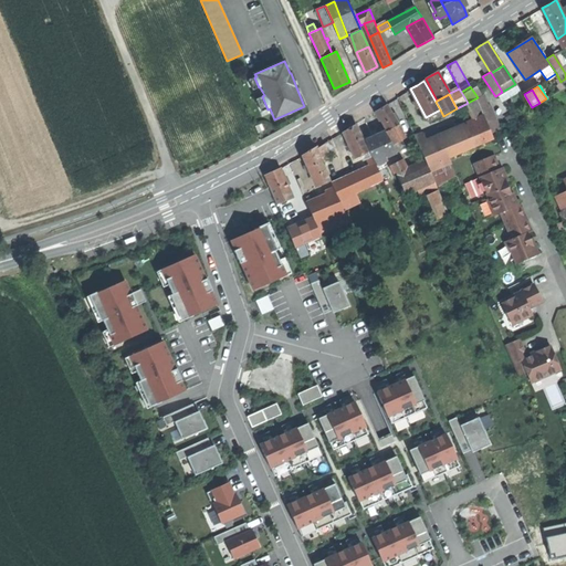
[(477,100),(468,105),(478,124),(485,121),(477,100)]
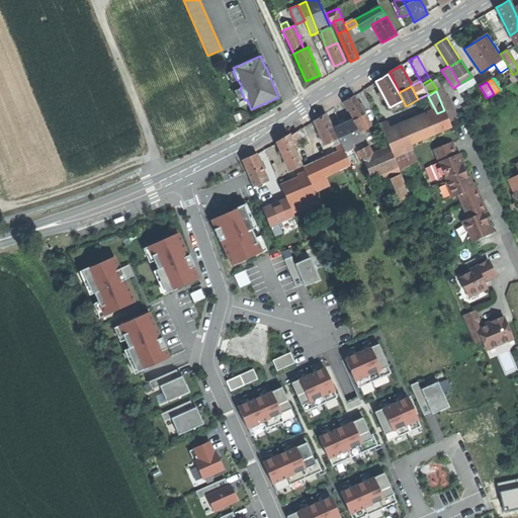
[(344,102),(355,119),(363,114),(365,113),(354,95),(348,99),(344,102)]
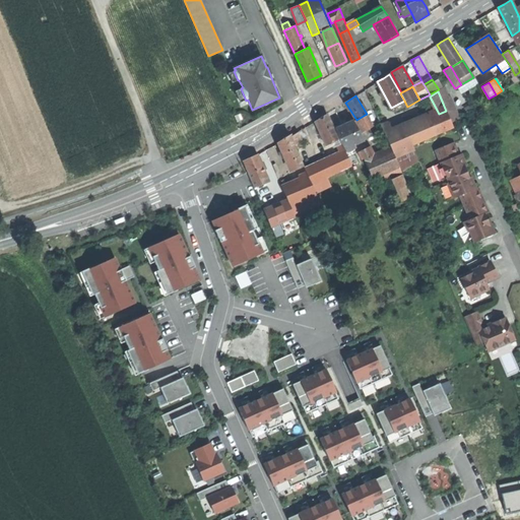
[(439,114),(429,118),(437,135),(453,128),(446,111),(439,114)]
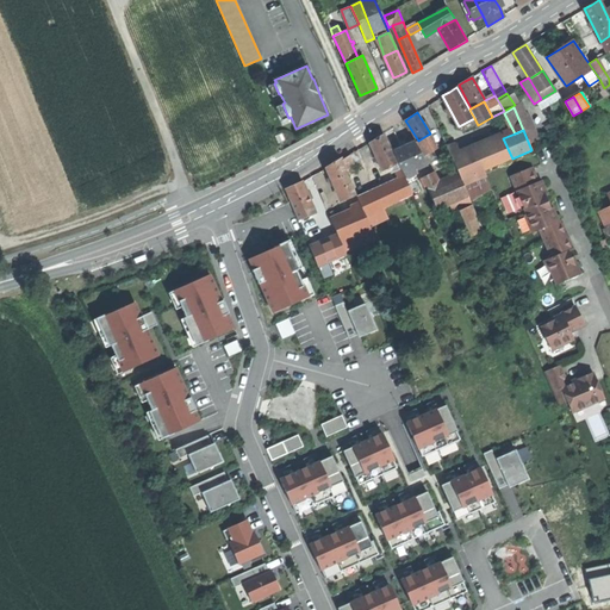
[(383,170),(397,163),(384,132),(377,137),(369,142),(383,170)]
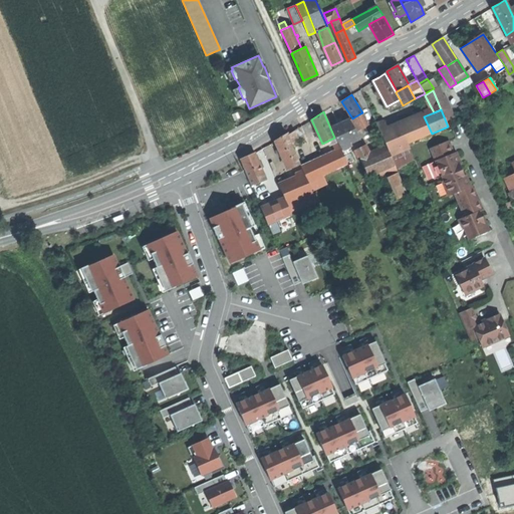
[(352,118),(350,119),(355,131),(365,125),(360,113),(352,118)]
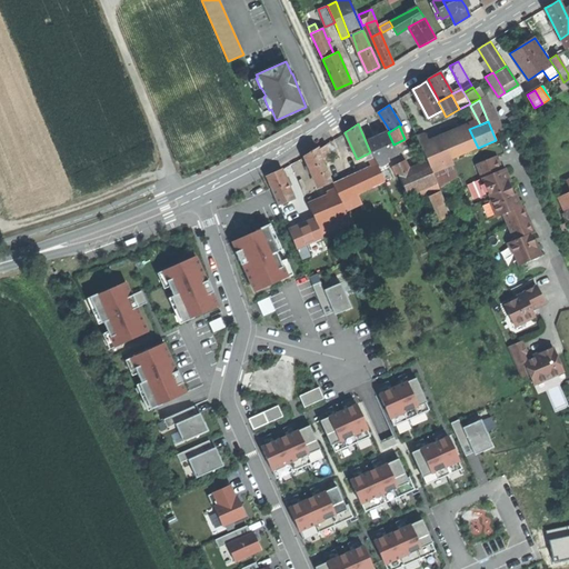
[(469,129),(442,140),(450,159),(478,148),(469,129)]
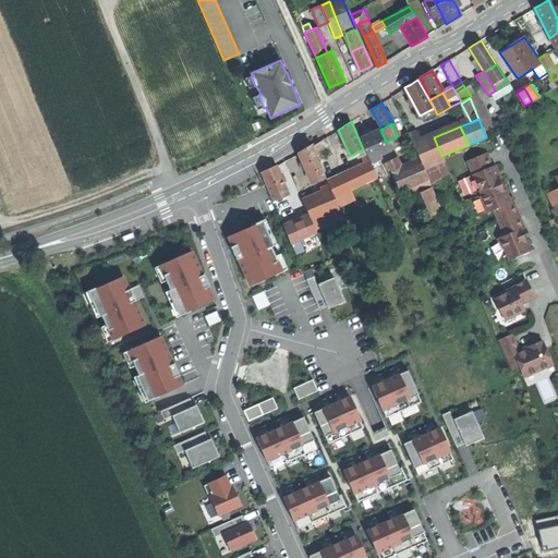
[(370,133),(360,138),(367,155),(371,162),(379,158),(379,156),(390,150),(386,142),(380,130),(379,129),(370,133)]
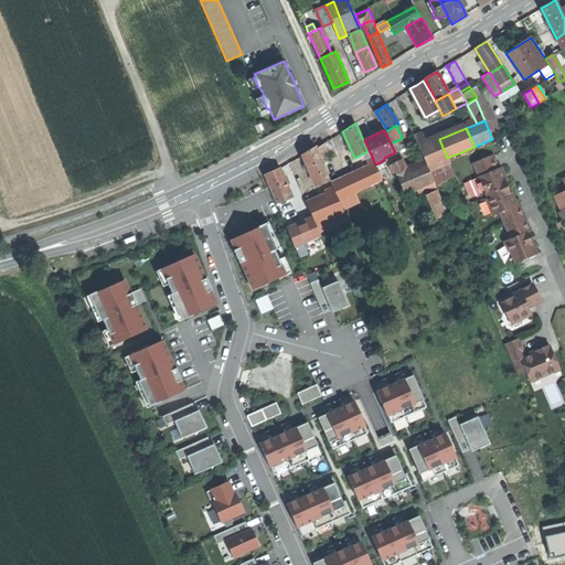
[(414,136),(419,147),(426,145),(422,132),(414,136)]
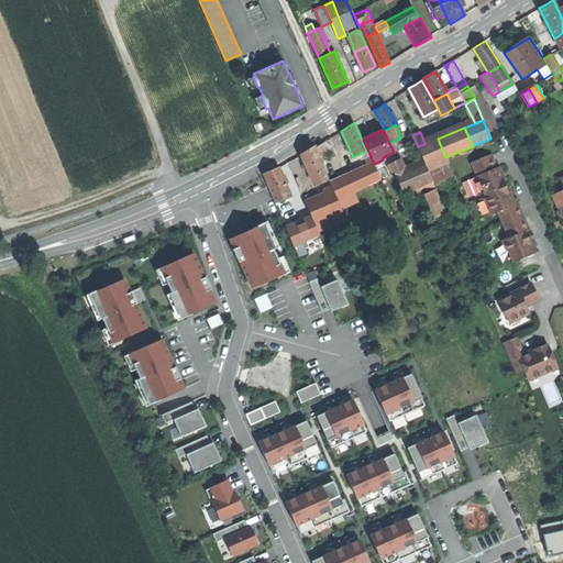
[(405,147),(400,138),(389,143),(394,152),(405,147)]
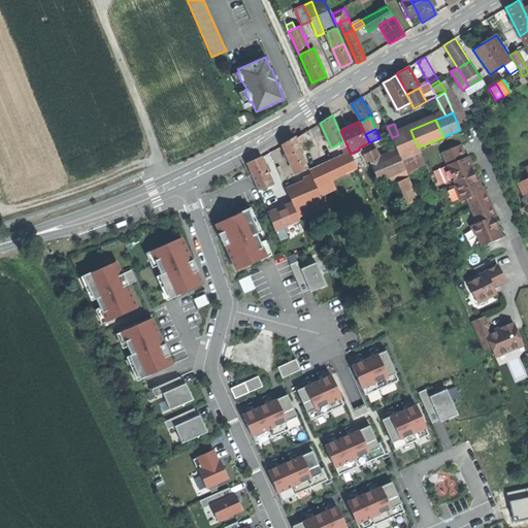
[(392,137),(397,151),(406,171),(425,163),(418,147),(410,130),(398,135),(392,137)]
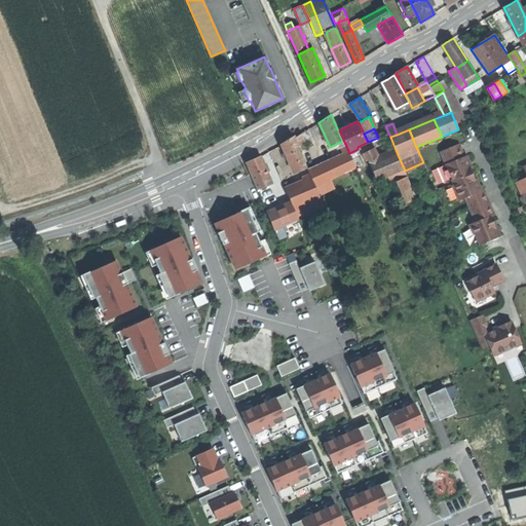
[(302,134),(295,138),(300,149),(307,146),(302,134)]
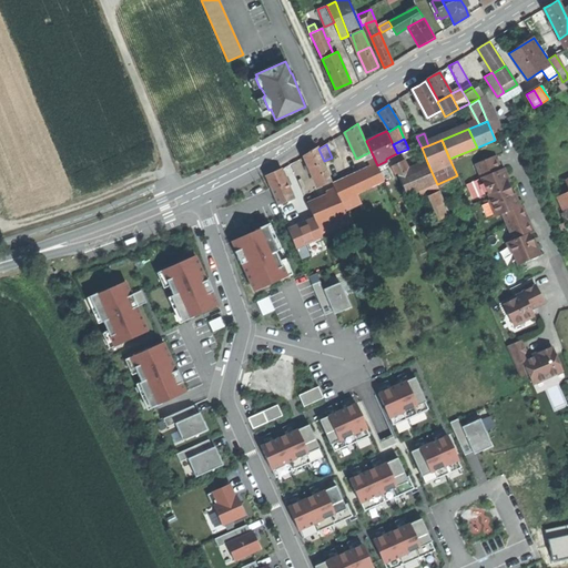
[(304,155),(317,186),(332,180),(324,161),(318,149),(317,148),(311,152),(304,155)]
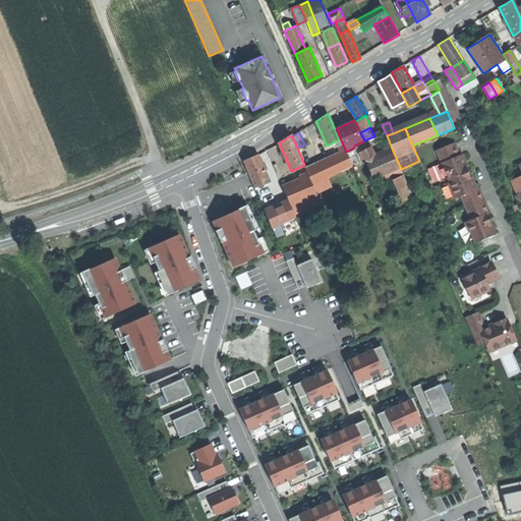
[(453,143),(437,150),(443,166),(441,170),(443,175),(447,176),(455,197),(460,195),(470,220),(465,222),(473,242),(493,235),(488,226),(484,215),(486,214),(481,201),(476,188),(473,189),(469,178),(464,166),(460,155),(458,156),(455,151),(453,143)]
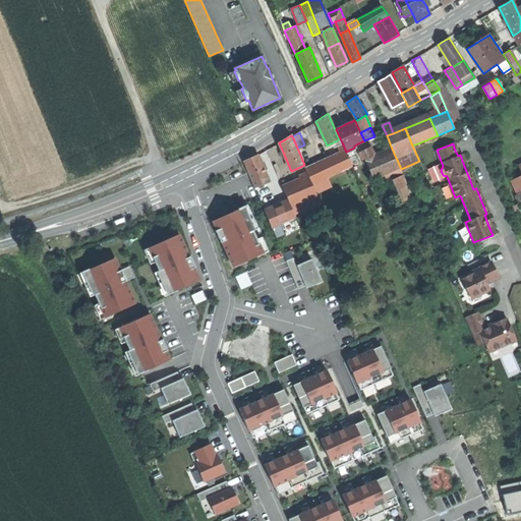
[(337,148),(340,154),(346,152),(343,145),(337,148)]
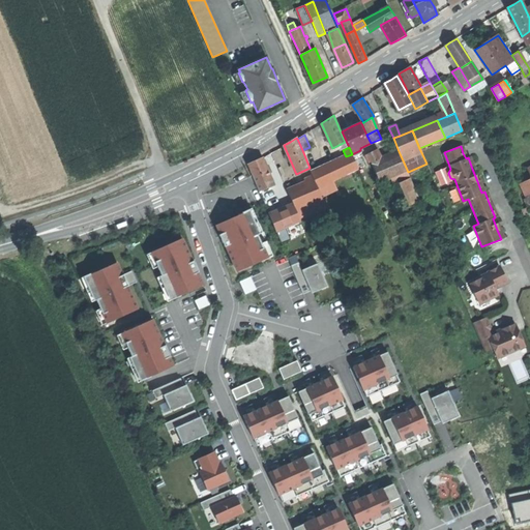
[(367,163),(371,163),(380,160),(374,149),(364,155),(367,163)]
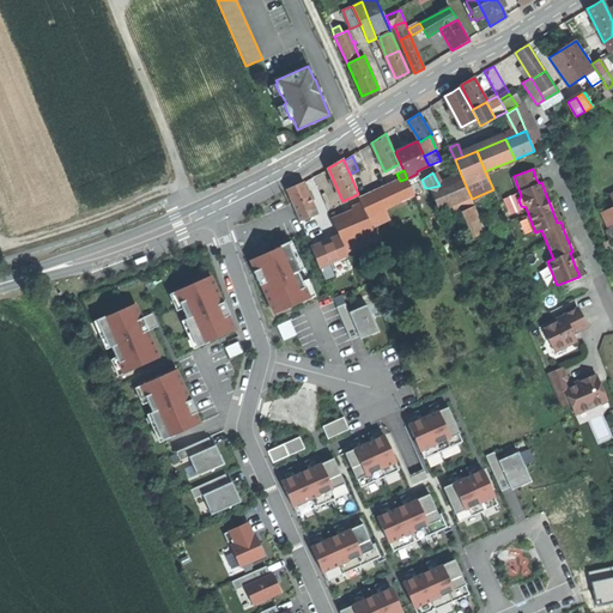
[(456,214),(463,211),(474,206),(472,199),(461,175),(439,186),(429,188),(439,212),(453,206),(456,214)]
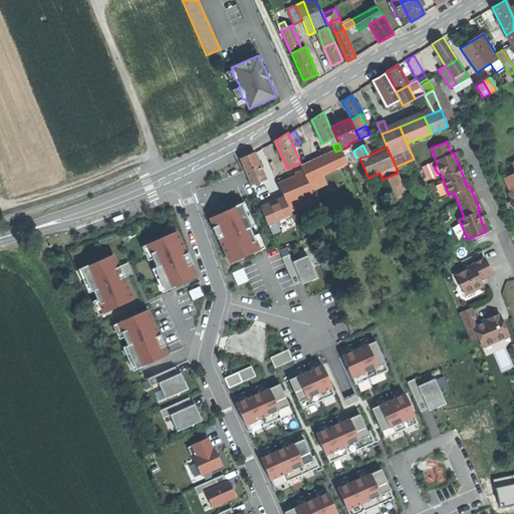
[(302,168),(303,170),(305,174),(308,182),(347,164),(341,150),(335,152),(302,168)]
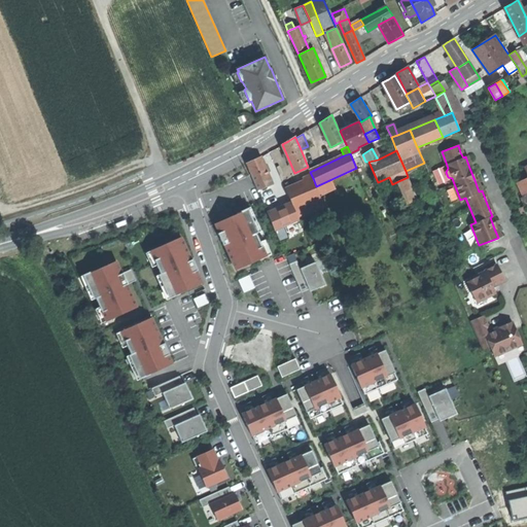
[(247,163),(258,189),(268,185),(273,183),(261,157),(254,161),(247,163)]
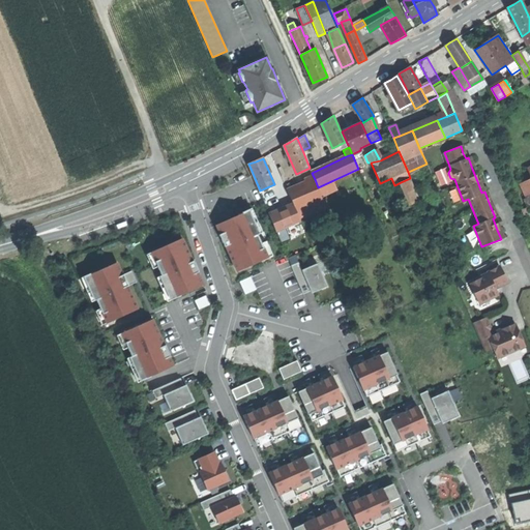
[(410,178),(401,182),(411,204),(420,200),(410,178)]
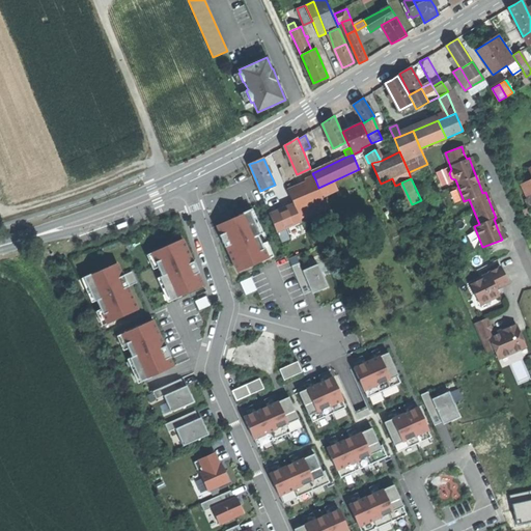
[(528,205),(530,203),(530,178),(521,184),(528,200),(528,205)]
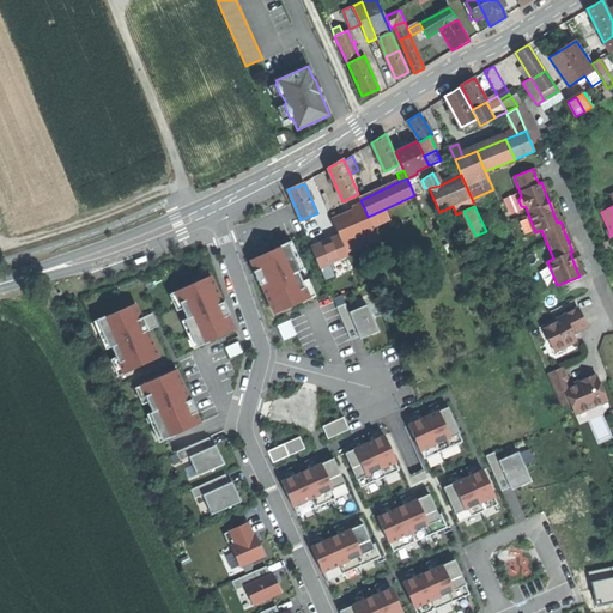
[(368,217),(364,207),(358,210),(340,218),(350,241),(374,230),(368,217)]
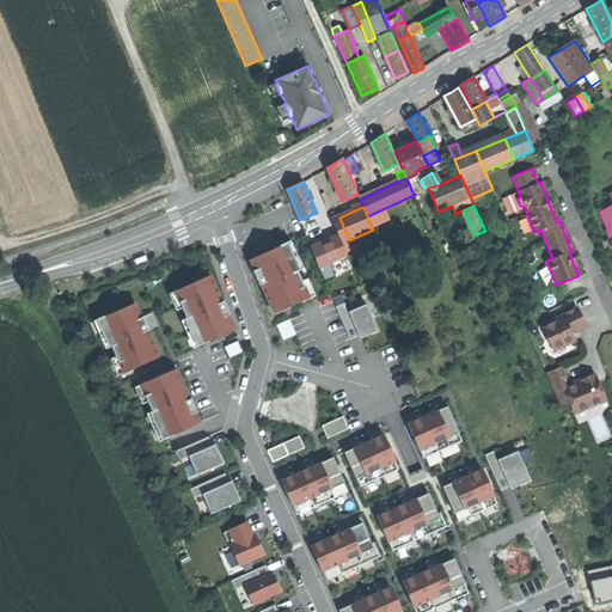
[(319,234),(311,215),(300,220),(307,239),(319,234)]
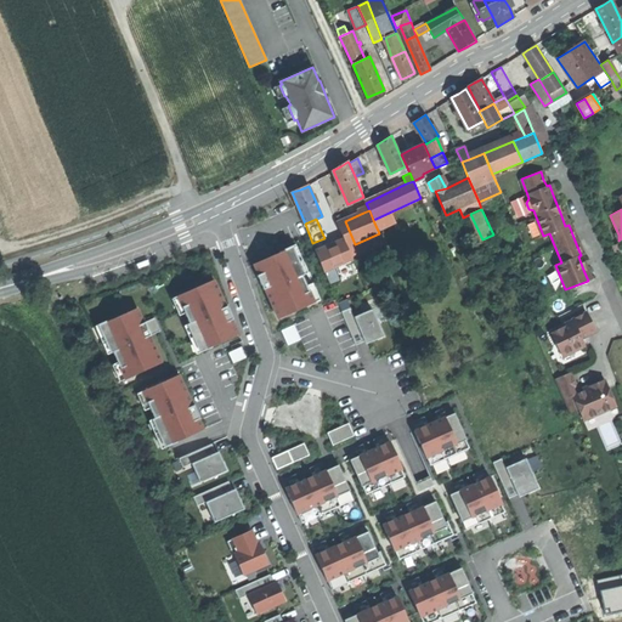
[(352,256),(358,254),(355,244),(345,221),(338,224),(345,241),(352,256)]
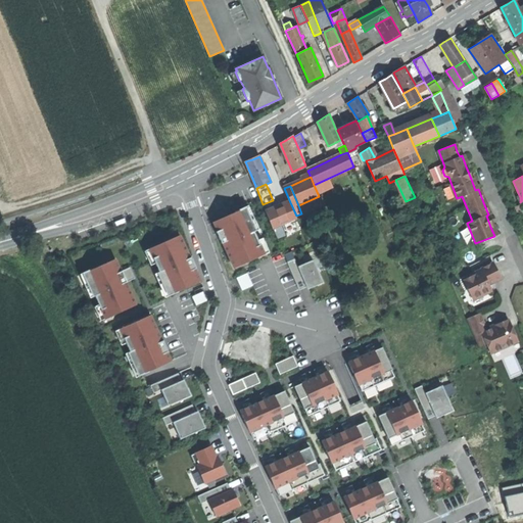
[(322,204),(319,196),(298,205),(301,214),(322,204)]
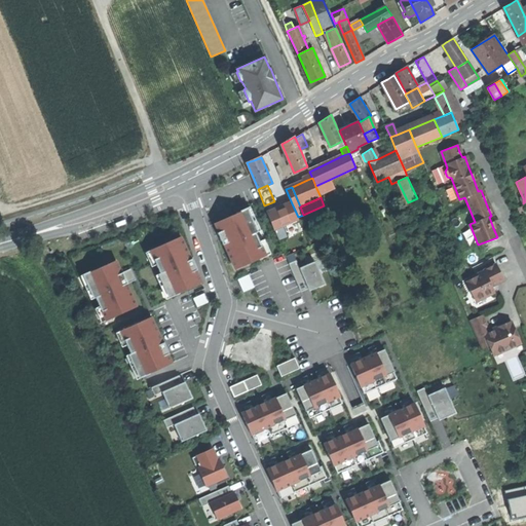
[(299,219),(298,217),(292,203),(268,214),(274,229),(299,219)]
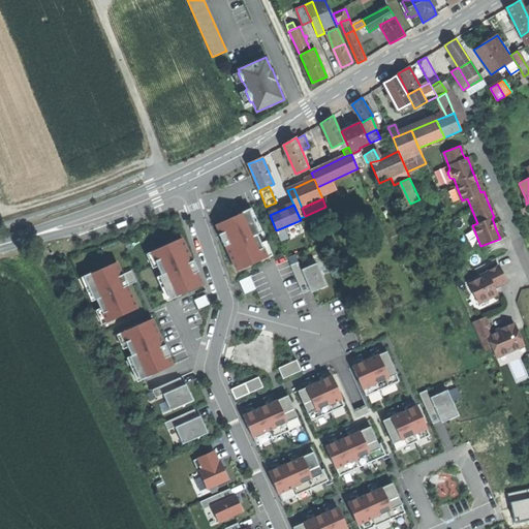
[(267,254),(248,214),(241,217),(240,214),(216,224),(220,234),(218,235),(224,246),(225,246),(237,271),(260,260),(258,257),(267,254)]
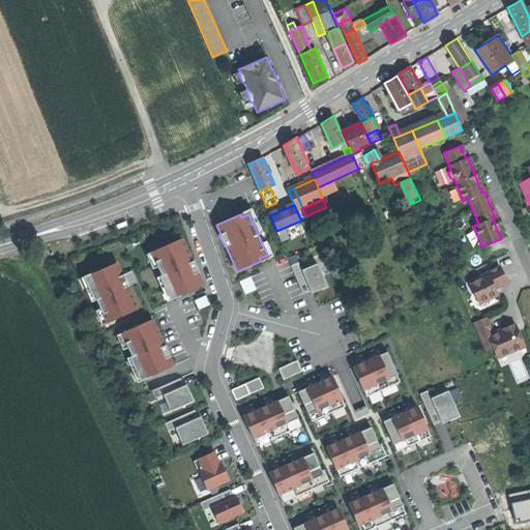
[(193,261),(182,238),(158,248),(160,252),(157,253),(152,255),(171,296),(175,294),(178,293),(179,295),(203,285),(198,272),(199,272),(194,261),(193,261)]
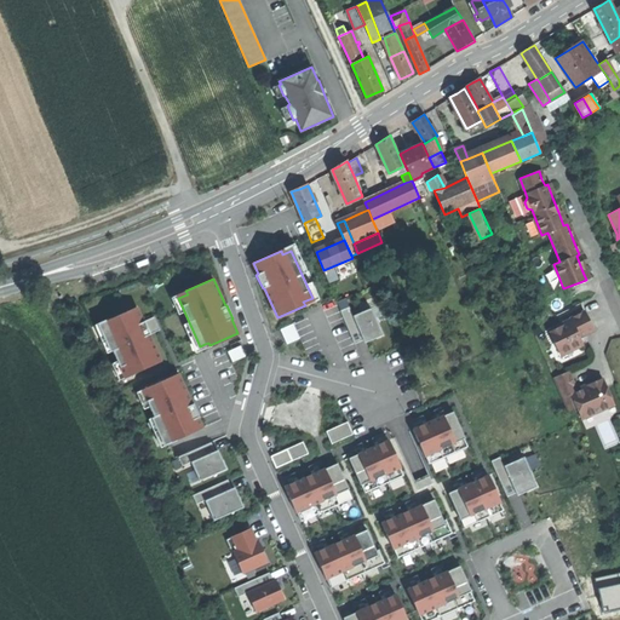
[(137,306),(109,320),(112,322),(108,325),(102,327),(124,374),(128,372),(132,371),(135,373),(161,361),(149,334),(151,334),(145,321),(143,321),(137,306)]
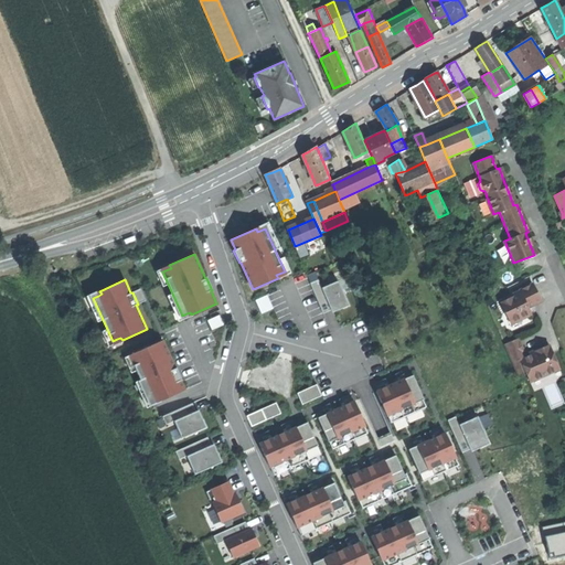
[(321,288),(318,279),(310,283),(313,291),(321,288)]
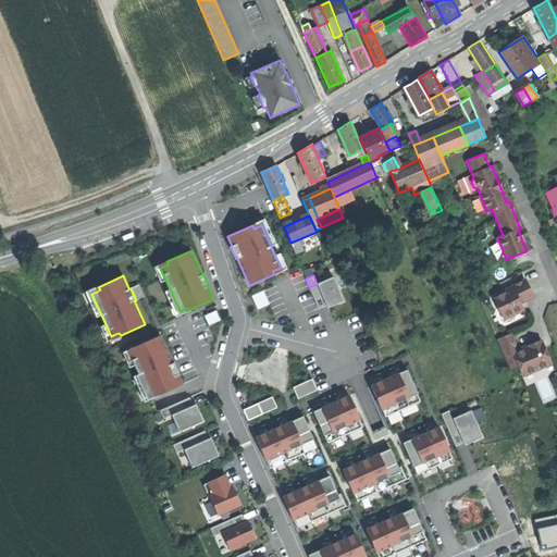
[(344,301),(334,276),(317,284),(309,287),(319,309),(326,306),(335,301),(336,305),(344,301)]
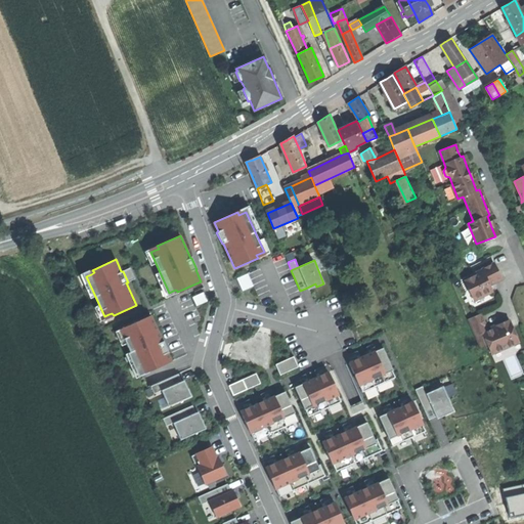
[(488,281),(500,275),(493,262),(472,272),(473,274),(464,279),(474,300),(492,291),(488,281)]
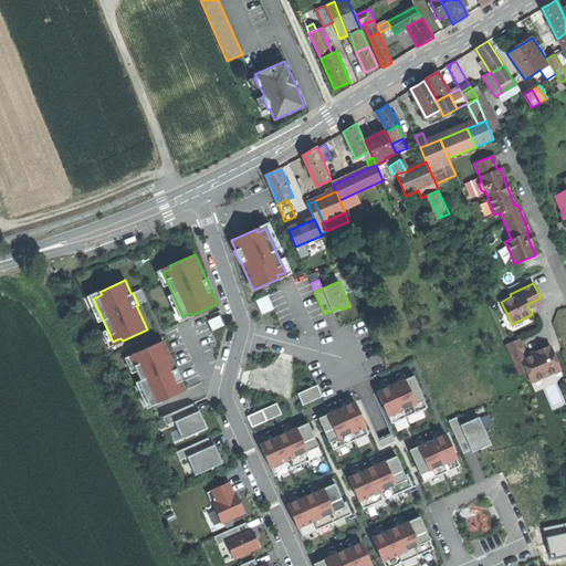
[(146,301),(140,289),(133,293),(138,305),(146,301)]
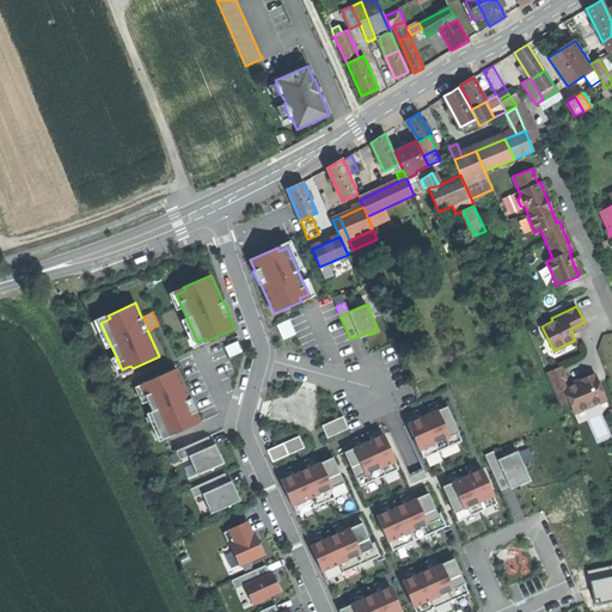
[(276,325),(283,340),(295,334),(289,319),(276,325)]
